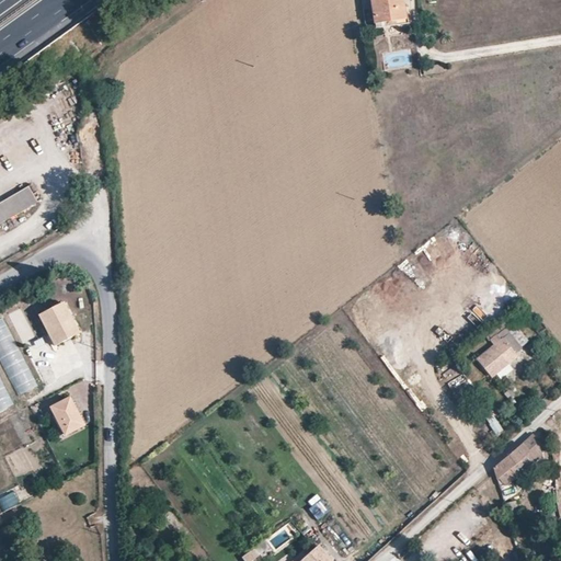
[(402,0),(371,0),(373,7),(376,22),(405,18),(402,0)]
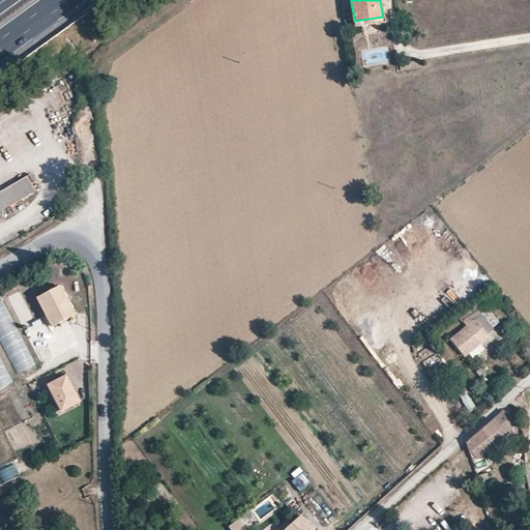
[(383,17),(355,21),(355,26),(384,21),(383,17)]
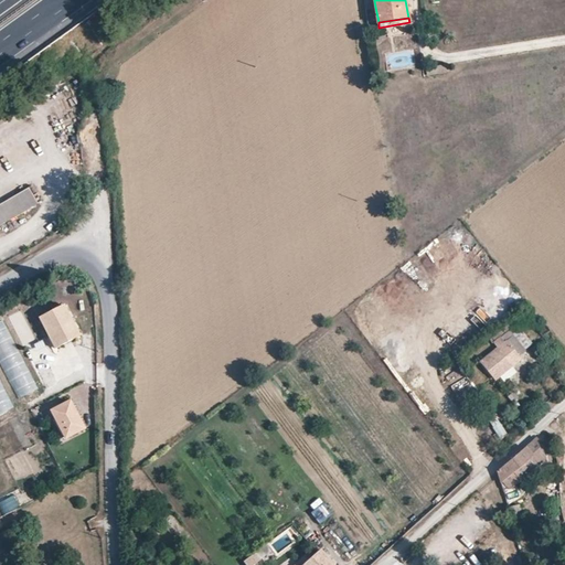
[(447,71),(446,63),(426,66),(427,74),(447,71)]
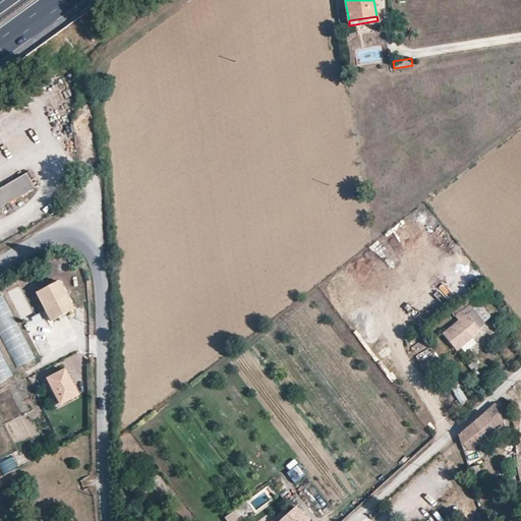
[(26,171),(0,186),(0,206),(36,185),(26,171)]
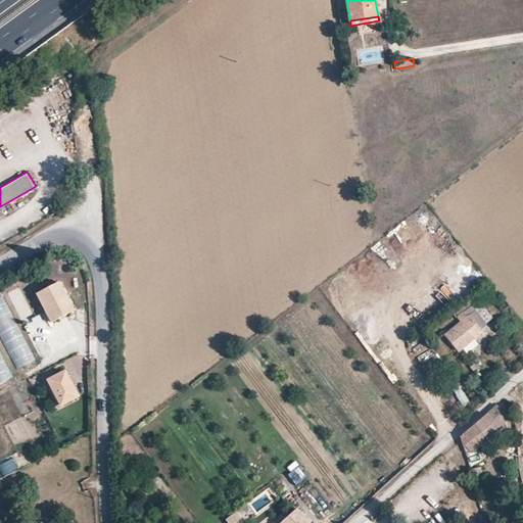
[(485,277),(472,262),(466,267),(479,282),(480,282),(485,277)]
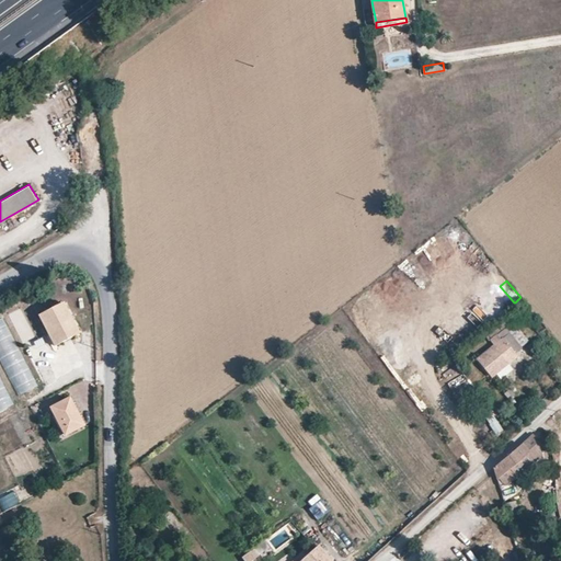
[(527,306),(521,297),(515,302),(521,310),(522,310),(527,306)]
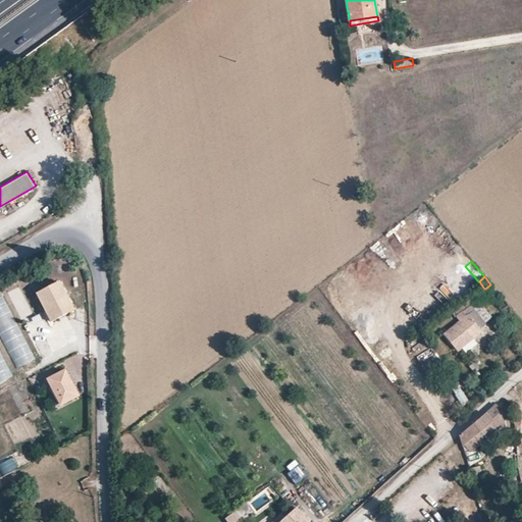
[(51,321),(74,309),(60,282),(37,295),(51,321)]
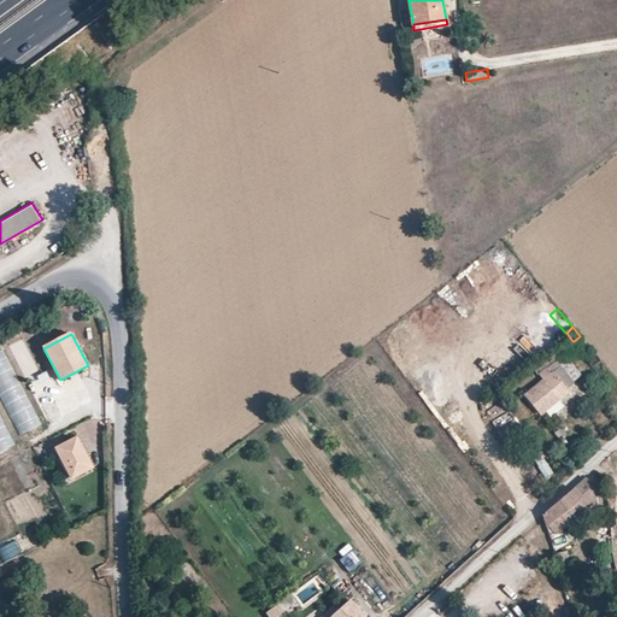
[(587,345),(580,336),(574,341),(576,344),(559,356),(556,359),(562,366),(564,369),(585,352),(582,348),(587,345)]
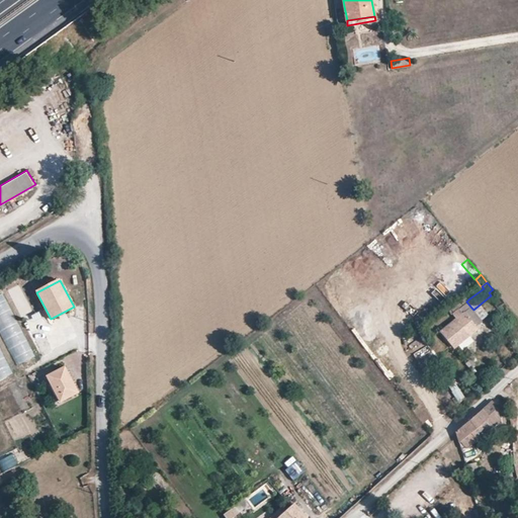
[(476,327),(483,321),(473,310),(471,308),(441,331),(453,347),(457,344),(477,329),(476,327)]
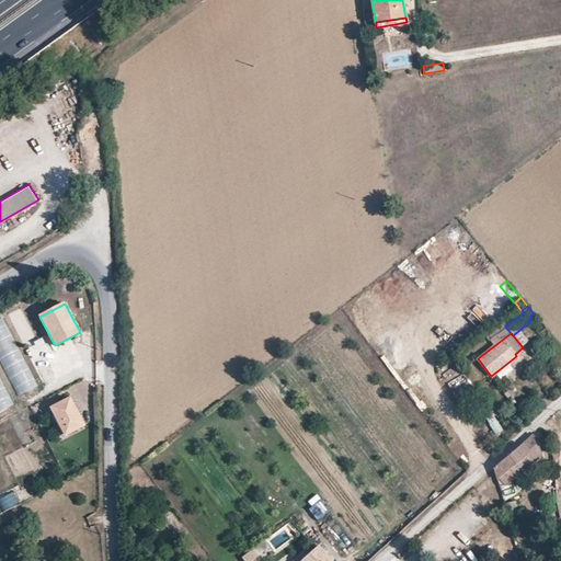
[(512,369),(507,364),(495,373),(500,378),(512,369)]
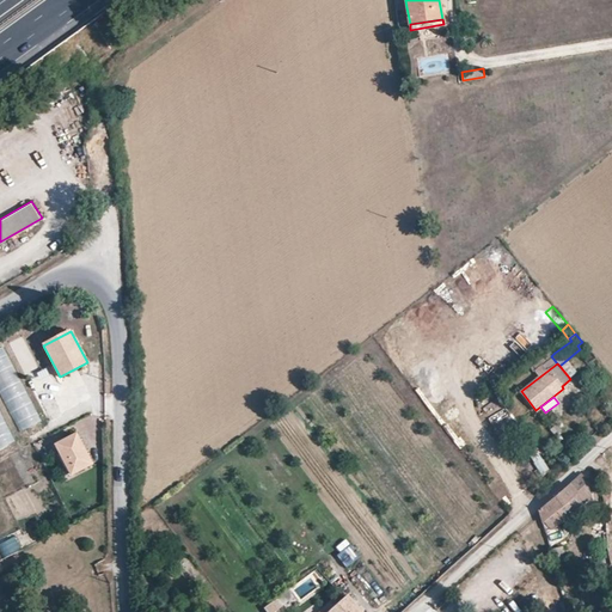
[(0,424),(0,447),(13,444),(6,423),(0,424)]
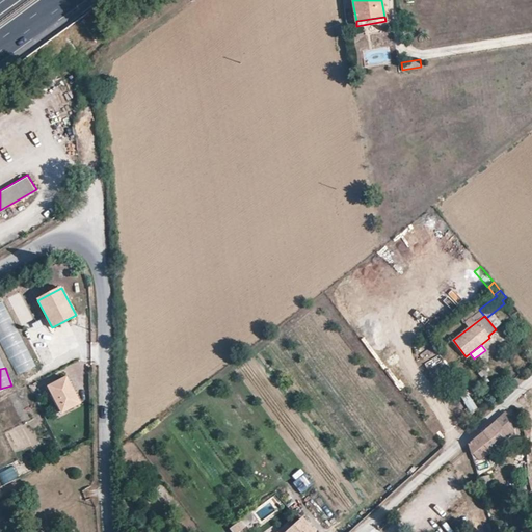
[(460,383),(453,374),(448,378),(450,381),(450,382),(454,388),(460,383)]
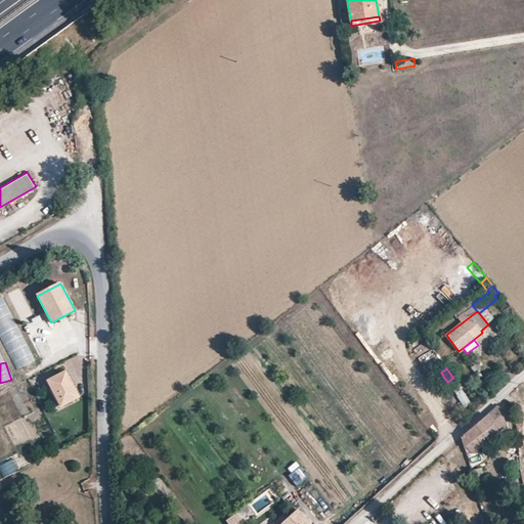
[(59,404),(77,396),(64,373),(47,382),(59,404)]
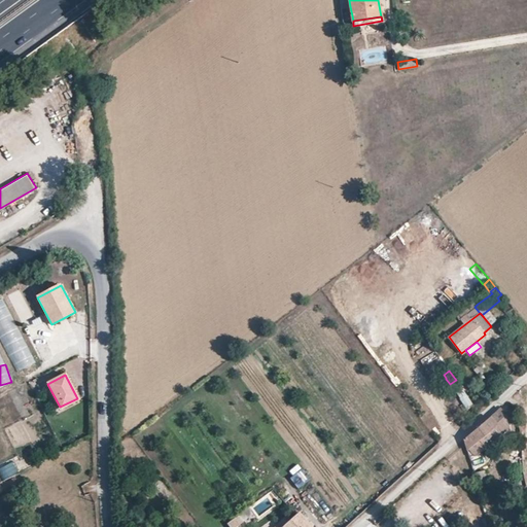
[(466,394),(456,380),(450,384),(460,398),(466,394)]
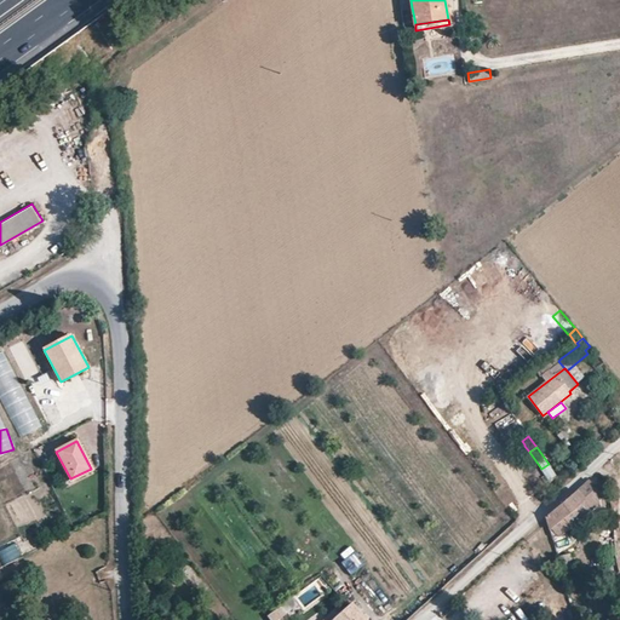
[(549,464),(541,469),(540,469),(549,480),(556,475),(549,464)]
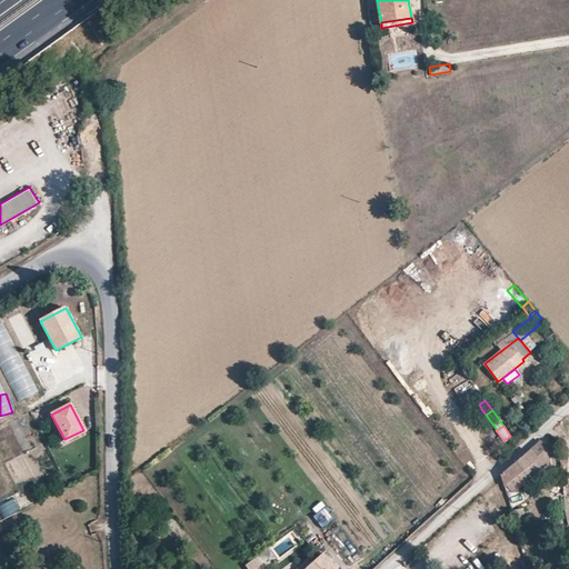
[(551,457),(546,436),(500,476),(503,487),(513,478),(535,459),(540,466),(551,457)]
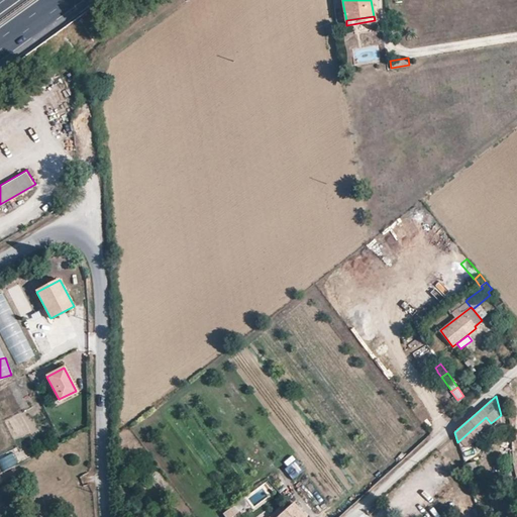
[(492,424),(491,423),(486,417),(467,434),(473,441),(492,424)]
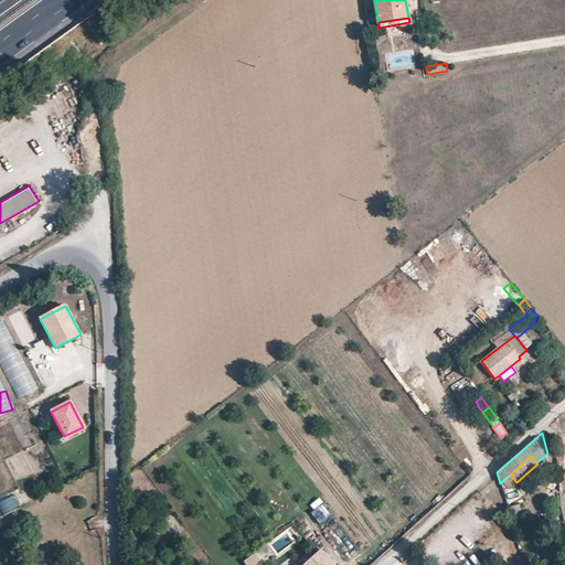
[(0,513),(1,516),(21,507),(16,494),(0,501),(0,513)]
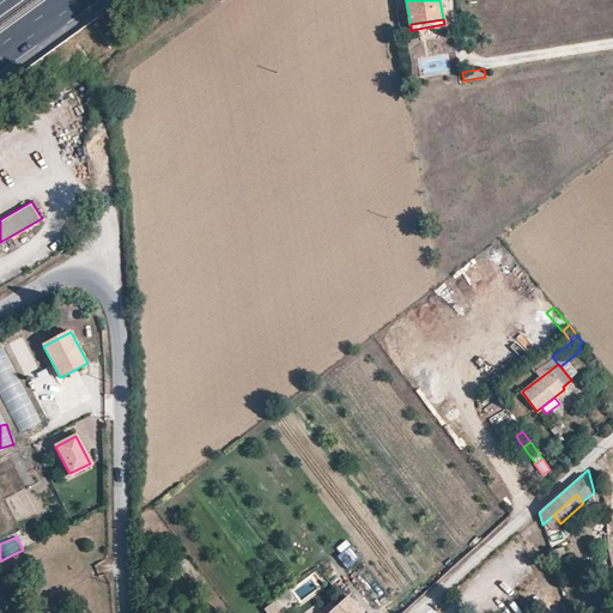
[(344,568),(359,562),(354,547),(339,552),(344,568)]
